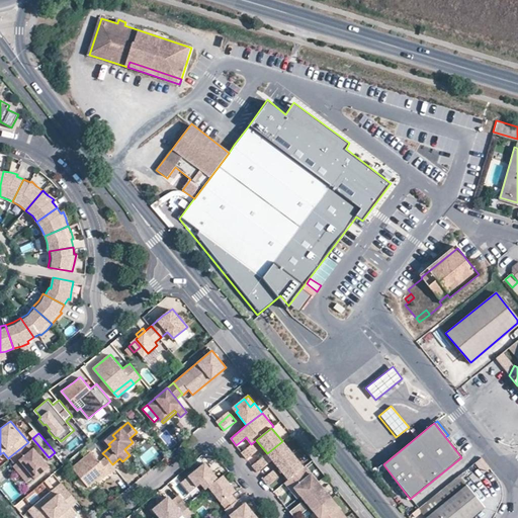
[(105,440),(108,444),(115,438),(112,435),(105,440)]
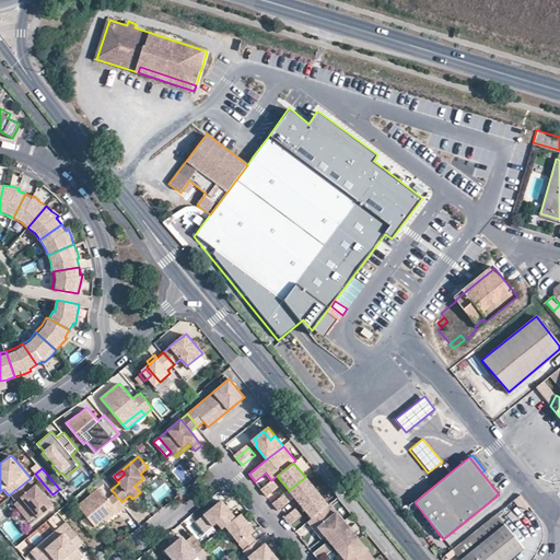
[(300,504),(316,490),(305,477),(289,490),(294,497),(300,504)]
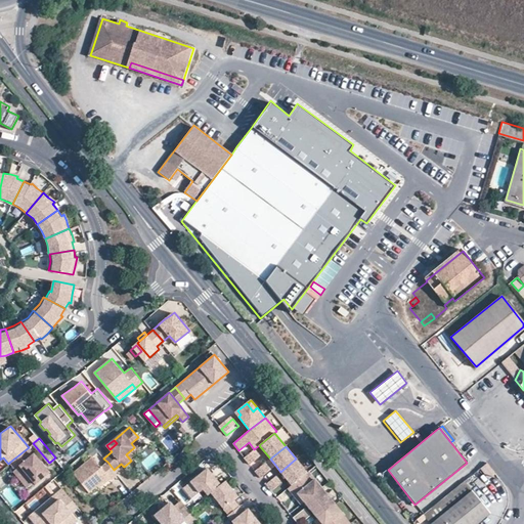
[(49,472),(29,447),(10,462),(15,468),(18,472),(16,474),(28,486),(34,481),(36,483),(49,472)]
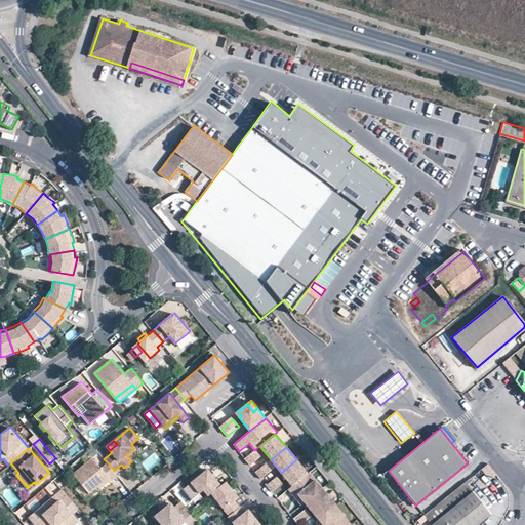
[(137,451),(134,448),(126,455),(131,461),(134,458),(131,455),(137,451)]
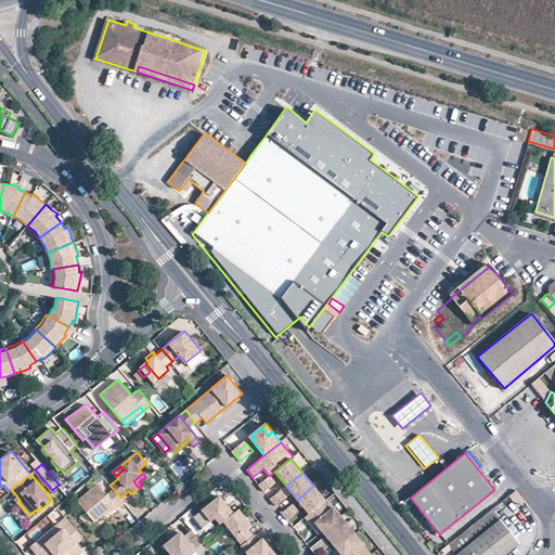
[(270,475),(269,476),(259,485),(265,491),(276,482),(270,475)]
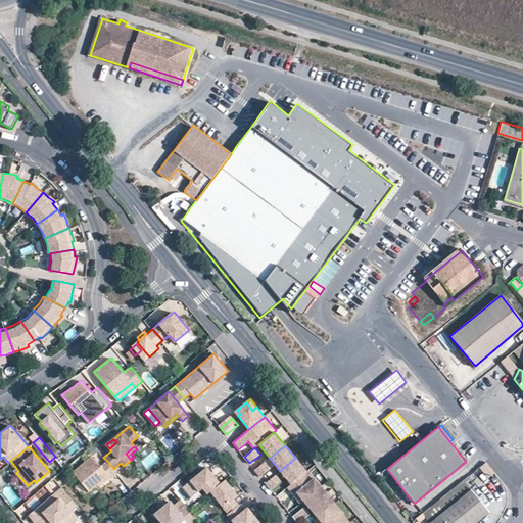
[(113,469),(107,461),(100,467),(92,456),(73,472),(89,491),(96,484),(107,475),(109,477),(110,478),(116,473),(113,469)]
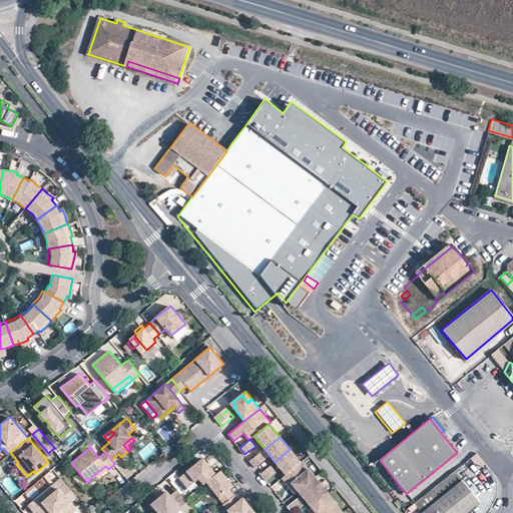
[(265,449),(261,452),(266,459),(270,455),(265,449)]
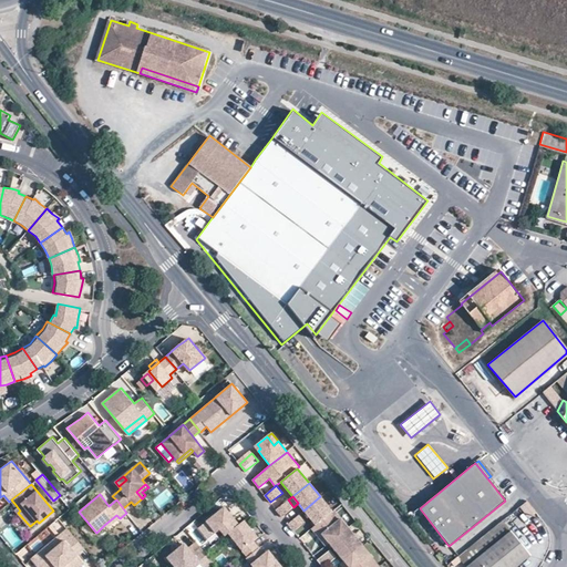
[(320,496),(303,511),(316,525),(332,511),(320,496)]
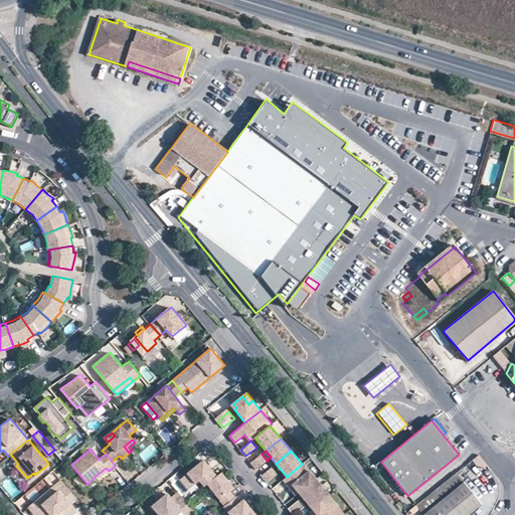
[(267,461),(262,454),(250,463),(256,469),(267,461)]
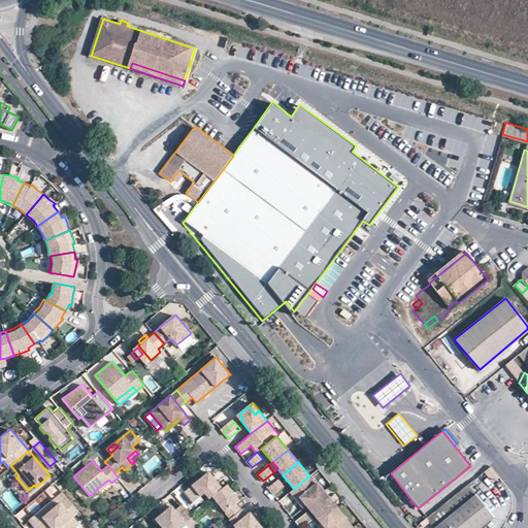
[(499,477),(490,466),(483,472),(492,484),(499,477)]
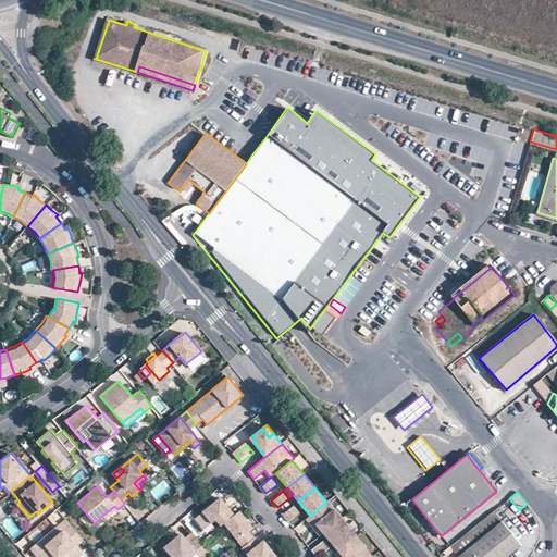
[(221,527),(224,523),(235,516),(220,497),(195,518),(205,530),(215,520),(221,527)]
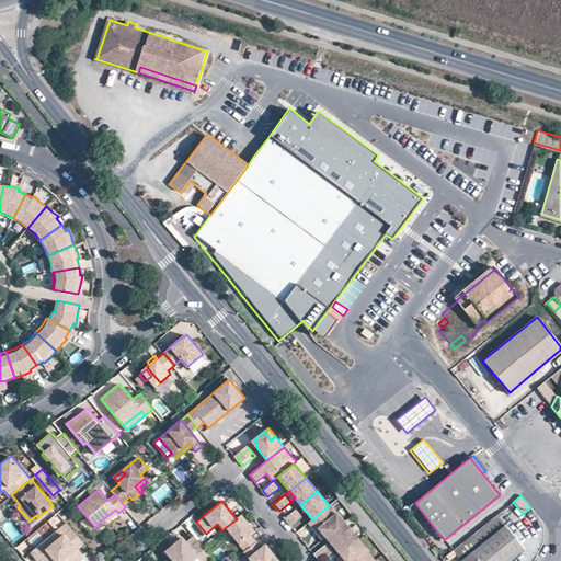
[(312,519),(308,522),(315,529),(318,527),(325,537),(329,535),(344,522),(330,504),(329,505),(312,519)]
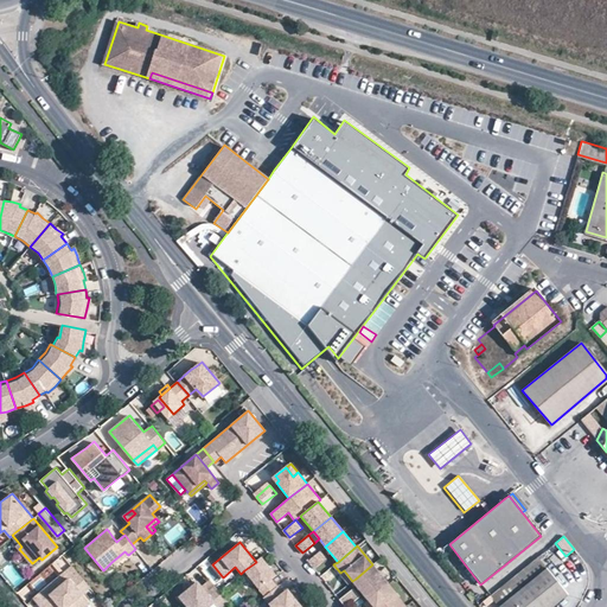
[(327,557),(320,550),(308,561),(314,568),(327,557)]
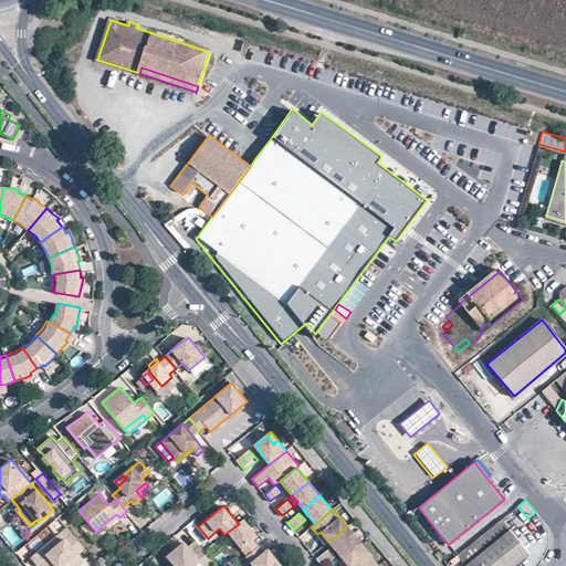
[(106,526),(118,516),(116,514),(104,524),(106,526)]
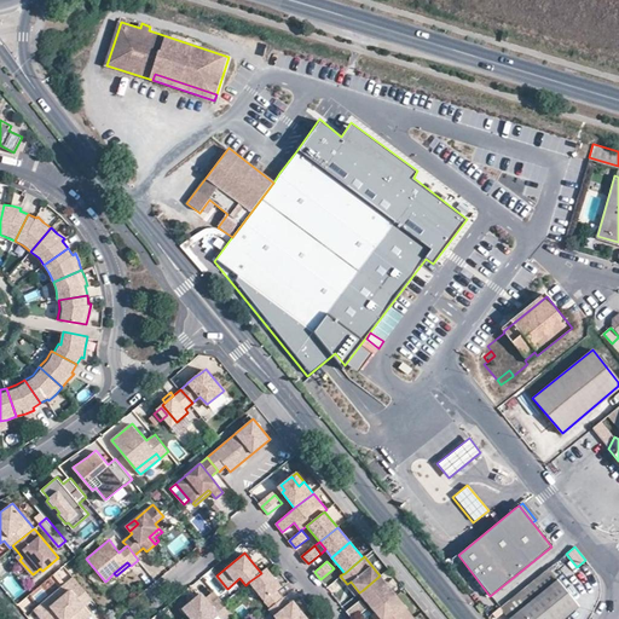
[(270,608),(283,597),(277,590),(282,586),(266,568),(261,573),(249,582),(270,608)]
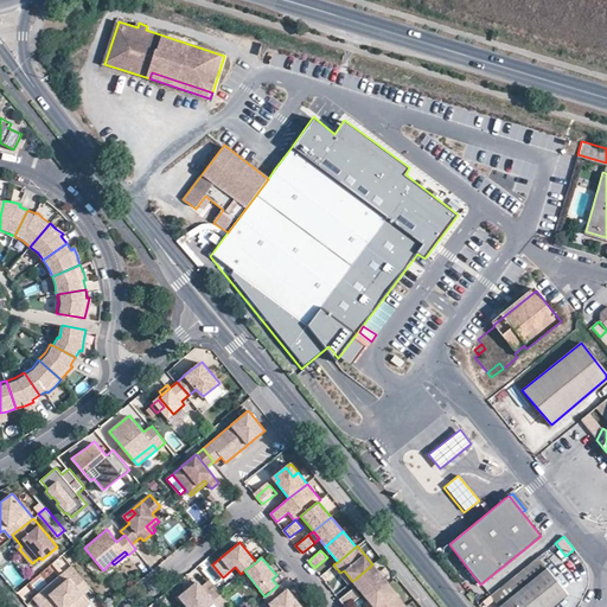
[(490,595),(498,606),(549,606),(566,594),(537,557),(490,595)]
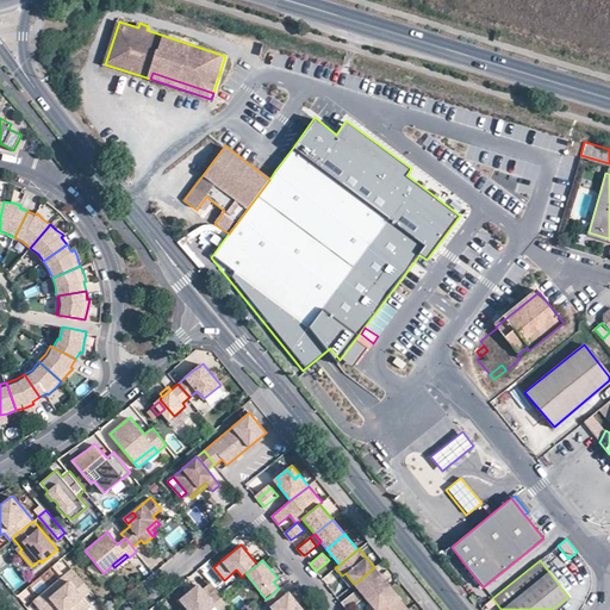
[(83,597),(91,591),(72,567),(63,574),(69,580),(44,602),(50,609),(86,609),(91,607),(83,597)]
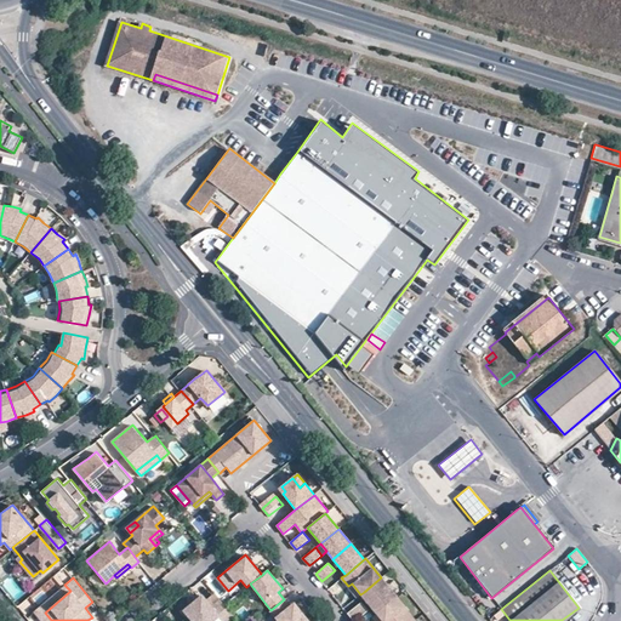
[(381,577),(364,592),(368,596),(364,599),(376,614),(397,597),(381,577)]
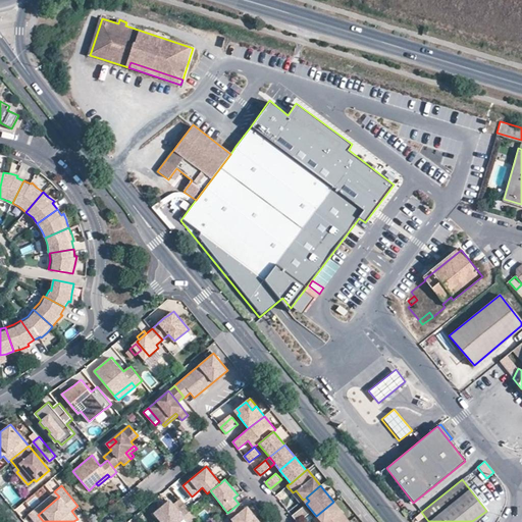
[(296,490),(293,492),(300,503),(303,500),(296,490)]
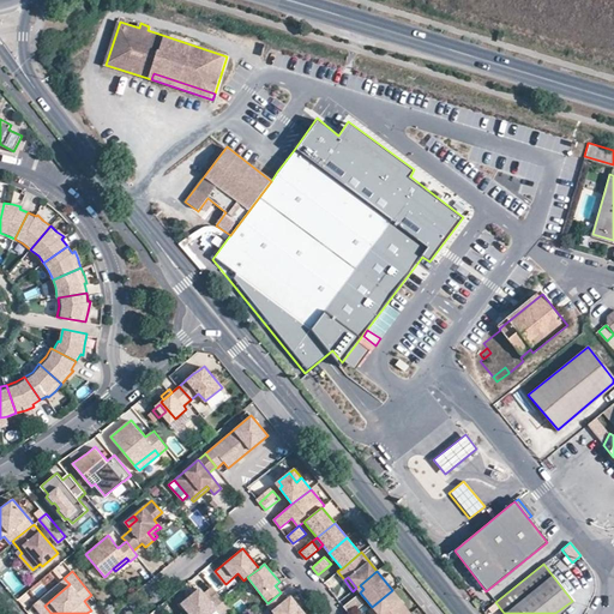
[(70,584),(64,578),(34,603),(41,613),(50,613),(44,606),(70,584)]
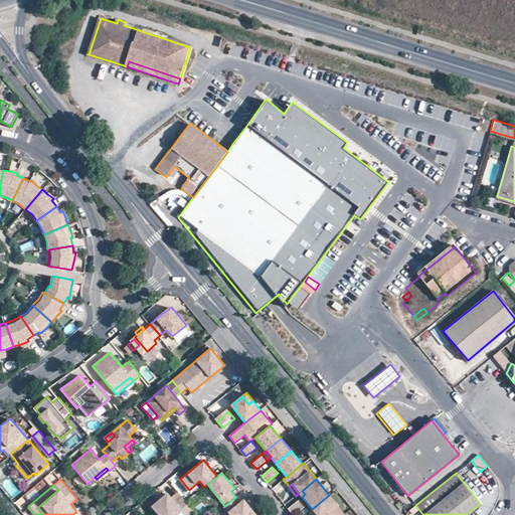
[(175,502),(182,496),(178,492),(171,498),(175,502)]
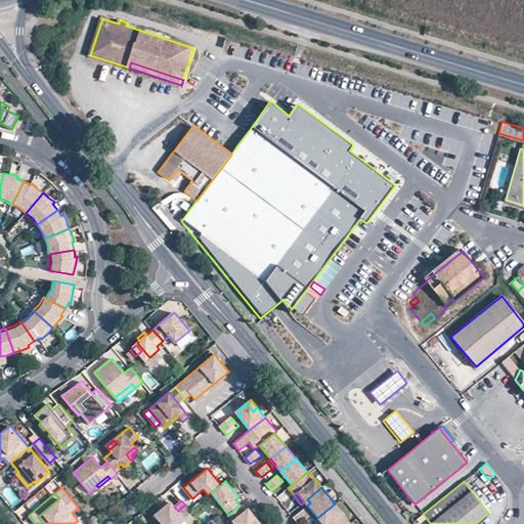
[(165,507),(161,511),(155,516),(162,523),(179,523),(184,520),(187,523),(191,523),(198,520),(185,505),(178,511),(174,507),(170,503),(165,507)]
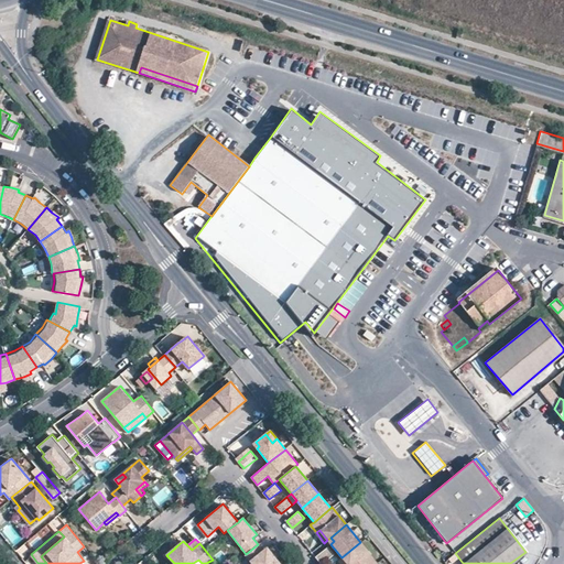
[(360,542),(342,557),(347,563),(375,563),(377,562),(360,542)]
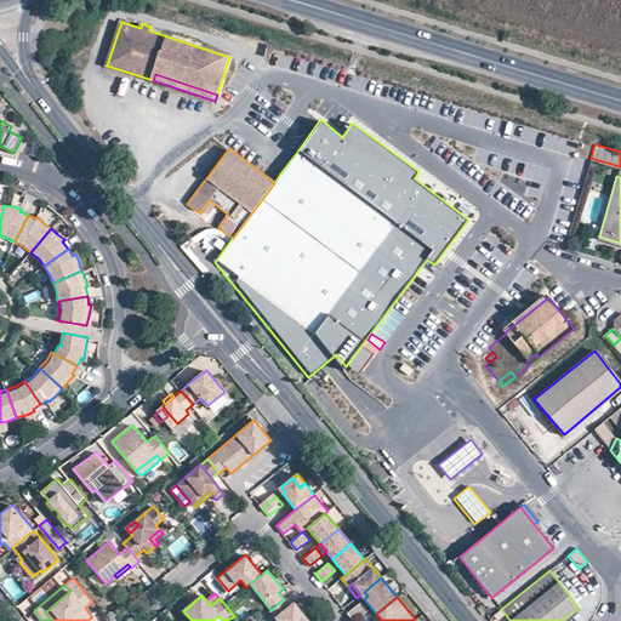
[(283,620),(281,620),(303,620),(307,619),(295,603),(290,607),(284,599),(271,610),(269,610),(275,619),(279,616),(283,620)]
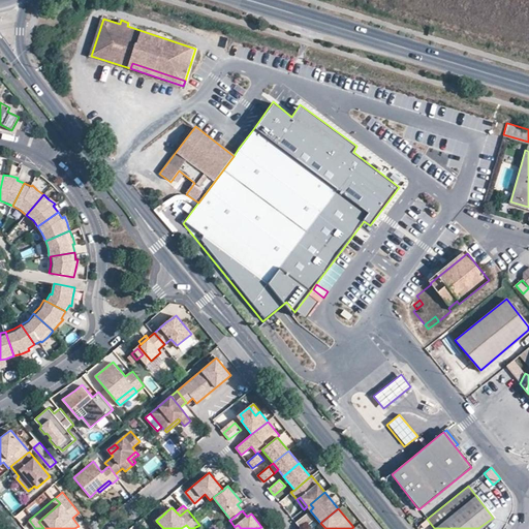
[(308,512),(296,522),(301,528),(302,528),(314,520),(308,512)]
